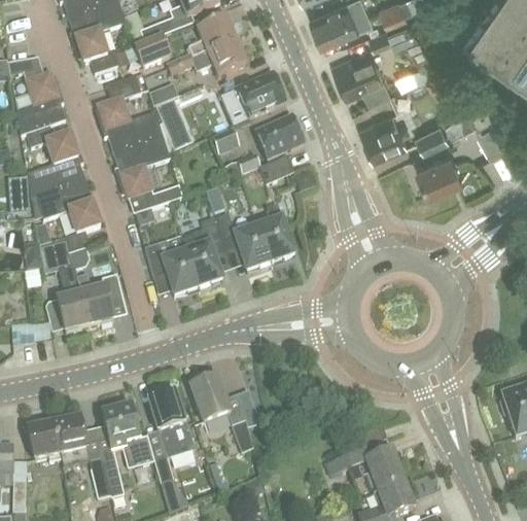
[(63,0),(68,14),(111,0),(63,0)]
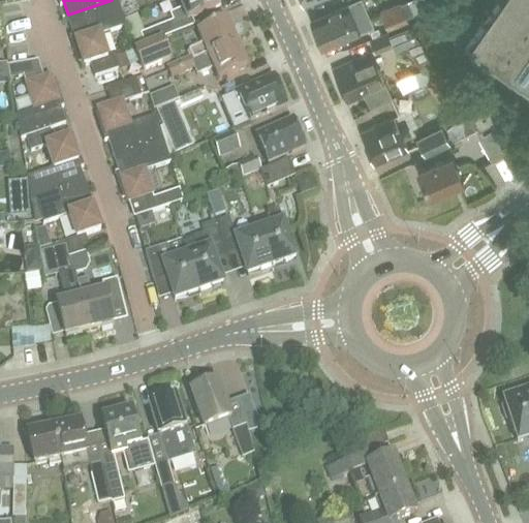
[(112,0),(68,14),(83,60),(90,58),(94,71),(118,64),(113,50),(106,52),(99,30),(125,21),(119,0),(112,0)]
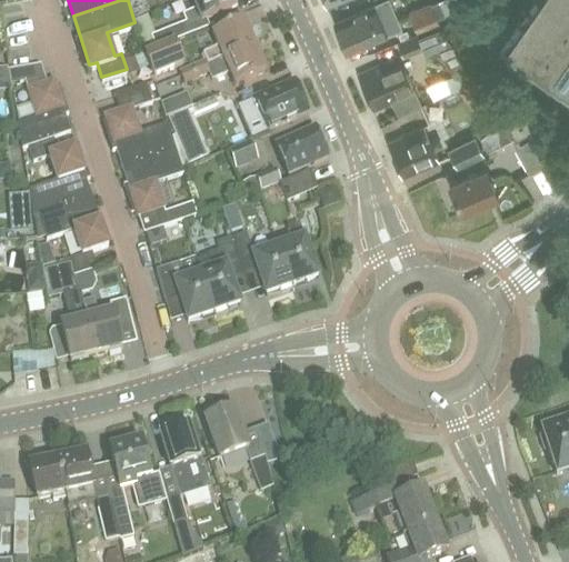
[(206,14),(231,2),(238,0),(193,0),(195,3),(182,9),(187,18),(151,32),(156,43),(173,37),(209,22),(206,14)]
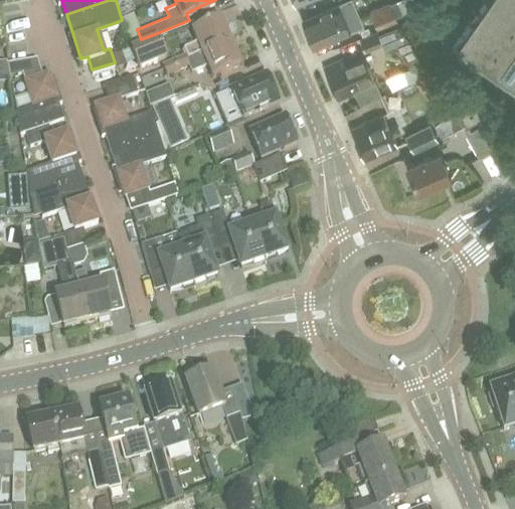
[(315,39),(363,18),(355,0),(330,0),(303,12),(315,39)]
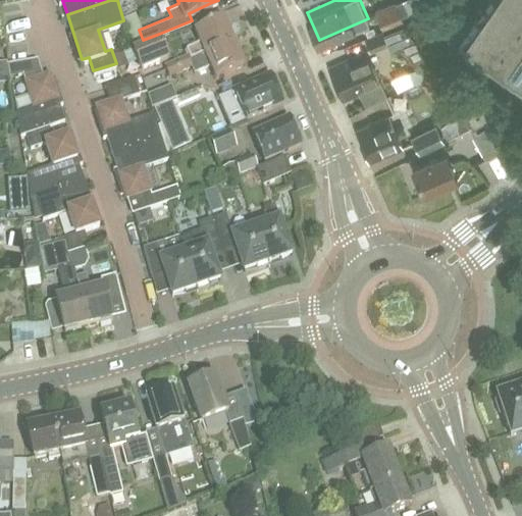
[(381,0),(375,3),(383,22),(404,14),(401,8),(408,5),(406,0),(381,0)]
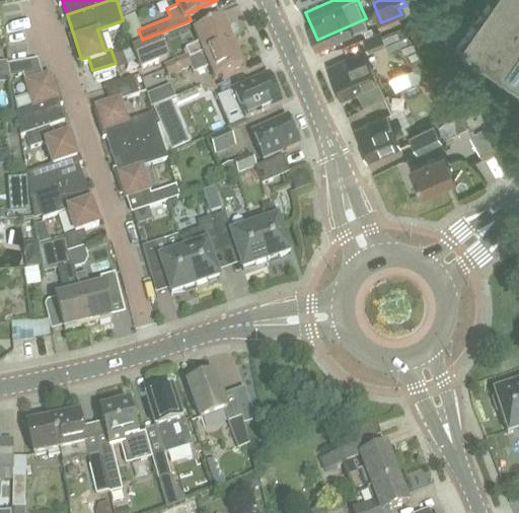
[(486,0),(460,37),(498,64),(513,74),(518,78),(518,0),(486,0)]
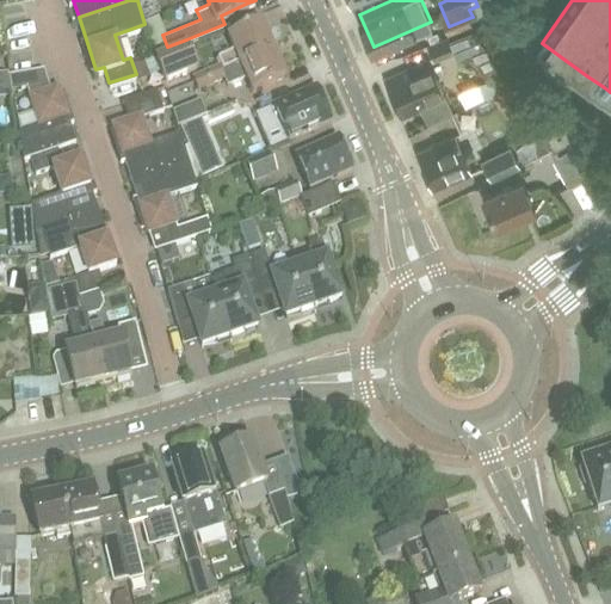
[(264,20),(261,16),(228,30),(235,45),(217,54),(220,60),(192,72),(195,78),(275,44),(269,31),(270,31),(271,29),(267,20),(265,19),(264,20)]
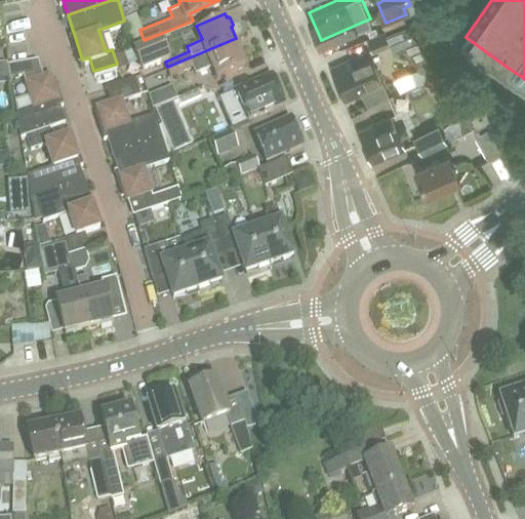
[(386,25),(366,33),(372,47),(390,40),(393,46),(404,41),(408,43),(419,62),(395,74),(400,85),(438,67),(416,34),(418,33),(406,14),(386,23),(385,23),(386,25)]
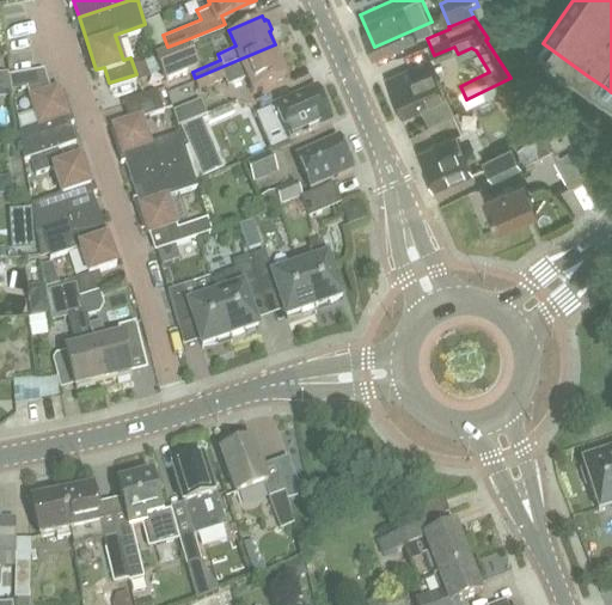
[(187,40),(167,47),(155,52),(165,77),(196,63),(187,40)]
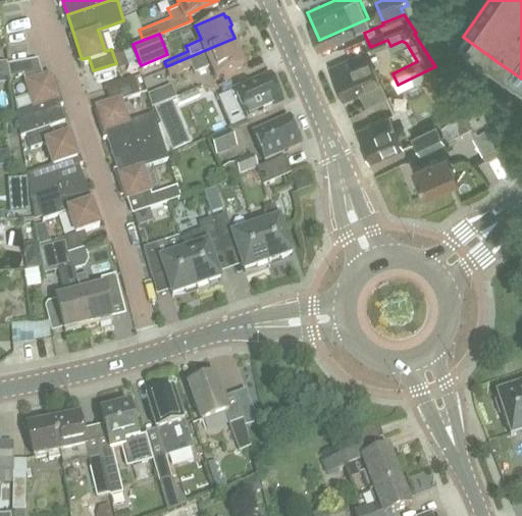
[(244,61),(235,38),(166,66),(168,72),(192,63),(194,68),(210,62),(215,73),(244,61)]
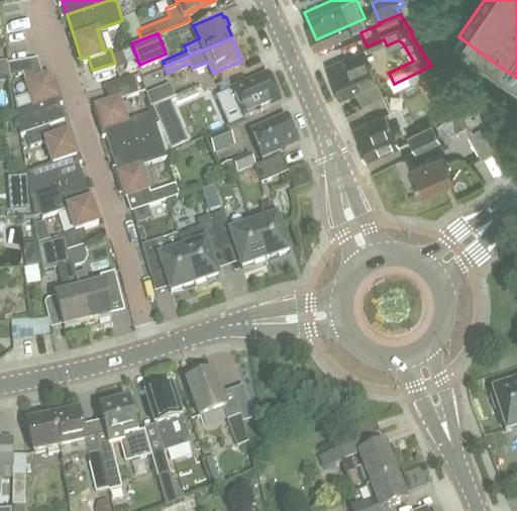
[(365,43),(325,61),(339,94),(356,86),(363,99),(384,89),(379,77),(365,43)]
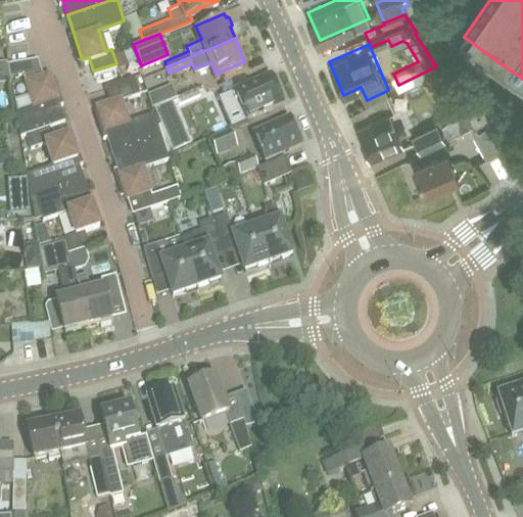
[(26,130),(49,122),(64,116),(57,93),(59,93),(54,79),(52,80),(49,71),(42,73),(40,66),(33,67),(31,55),(7,59),(9,72),(20,71),(24,80),(26,79),(33,101),(15,106),(19,132),(26,130)]
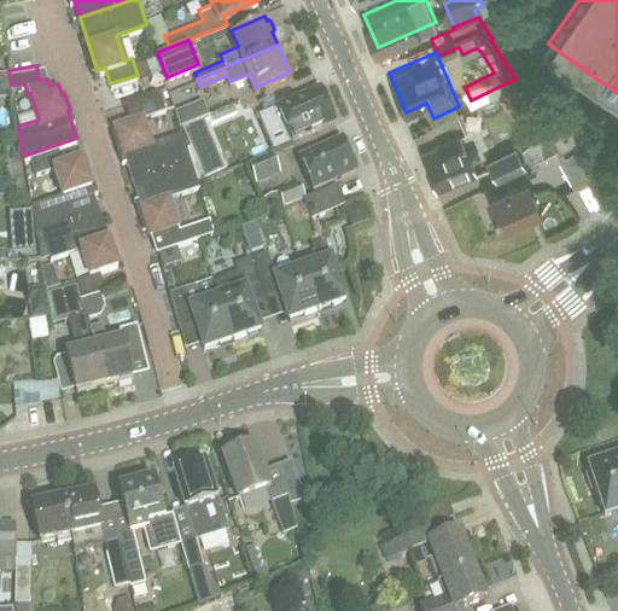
[(290,137),(334,118),(320,83),(275,102),(290,137)]
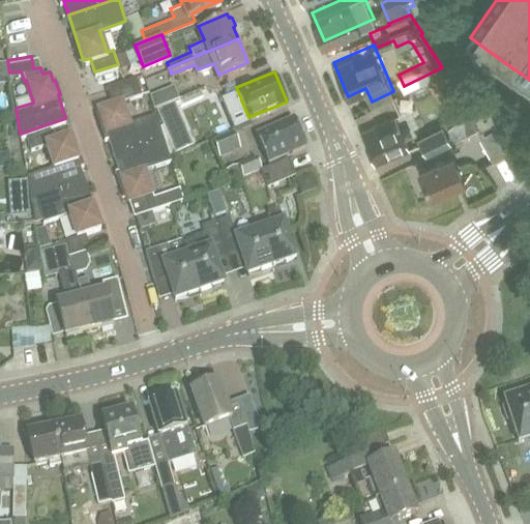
[(136,74),(106,84),(111,99),(97,105),(113,150),(163,134),(155,111),(129,119),(122,97),(142,91),(136,74)]
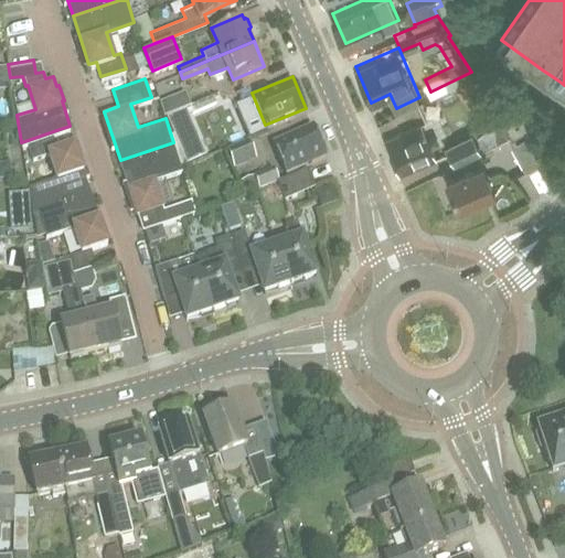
[(164,111),(190,102),(184,88),(159,98),(164,111)]
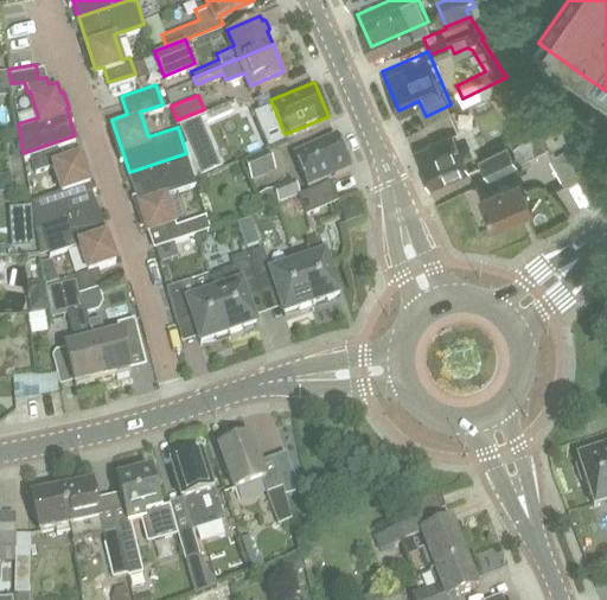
[(235,102),(210,106),(213,138),(225,135),(224,125),(238,123),(235,102)]
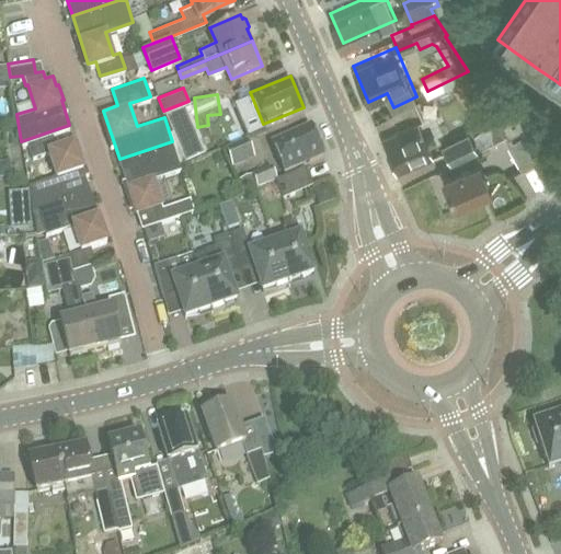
[(510,127),(525,119),(517,103),(502,111),(510,127)]
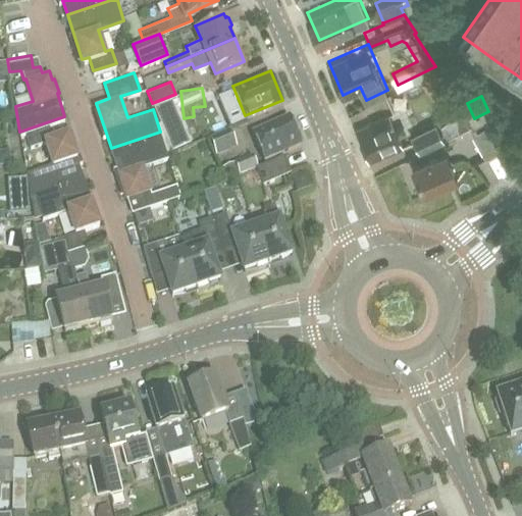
[(153,104),(159,118),(177,110),(171,97),(153,104)]
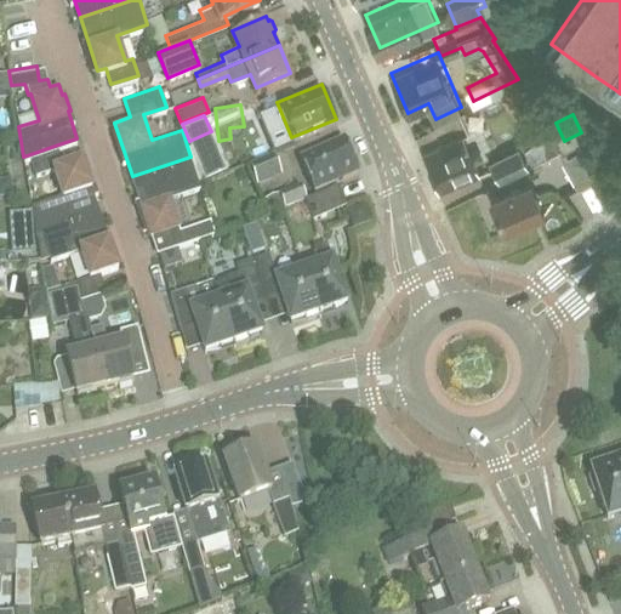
[(439,185),(480,168),(463,130),(423,147),(439,185)]
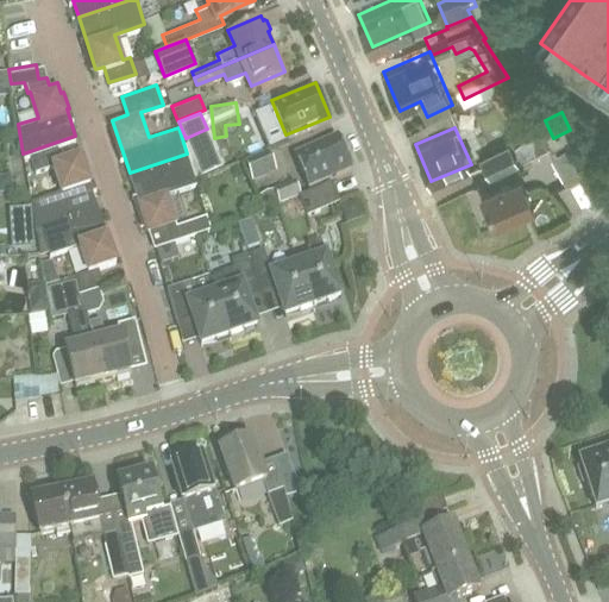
[(309,182),(351,164),(337,131),(295,150),(309,182)]
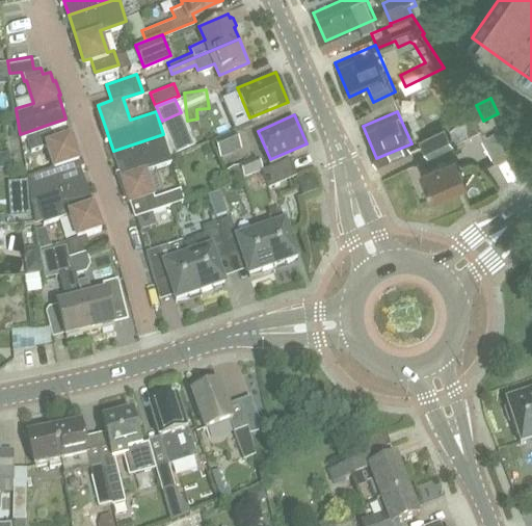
[(427,150),(453,136),(445,120),(419,133),(427,150)]
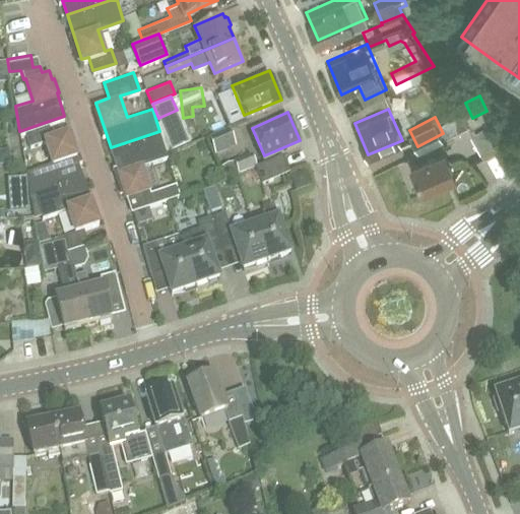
[(53,135),(49,121),(25,129),(29,142),(45,138),(52,159),(25,169),(29,193),(35,192),(35,191),(83,175),(68,130),(53,135)]
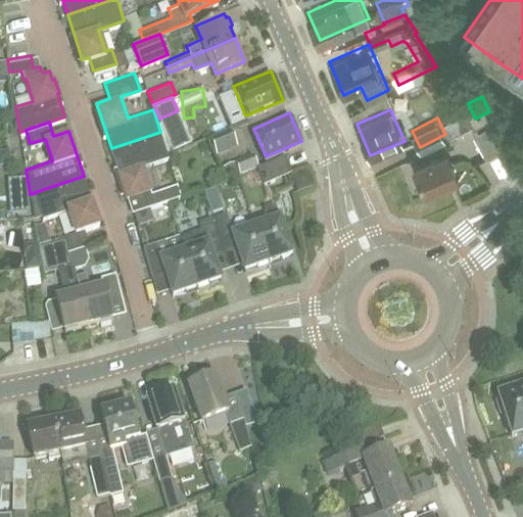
[(190,140),(185,127),(167,135),(173,148),(190,140)]
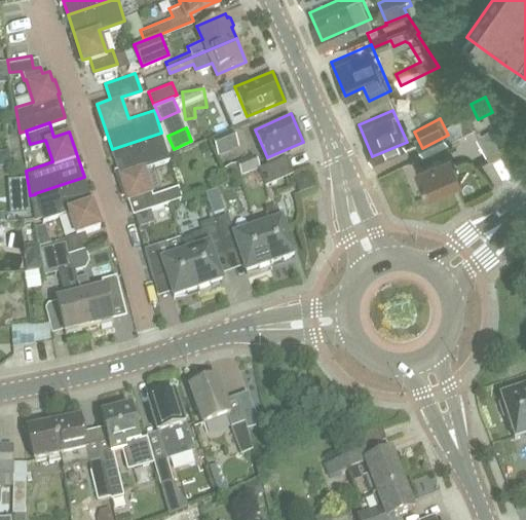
[(127,195),(151,187),(144,164),(170,156),(161,133),(112,149),(127,195)]
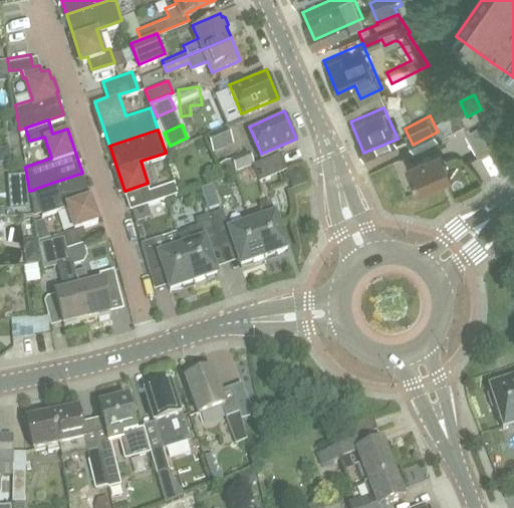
[(417,183),(450,169),(439,143),(406,158),(417,183)]
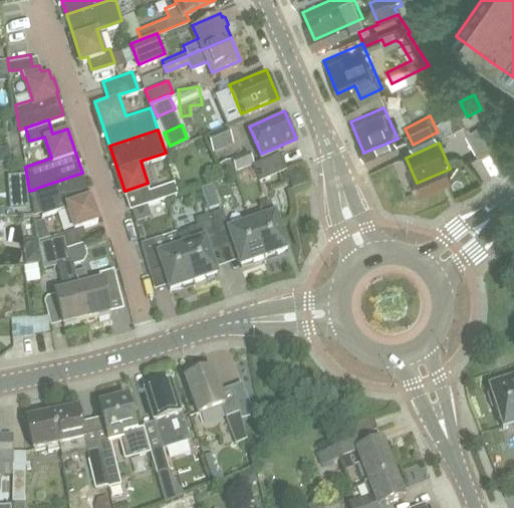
[(236,167),(253,160),(248,149),(231,156),(236,167)]
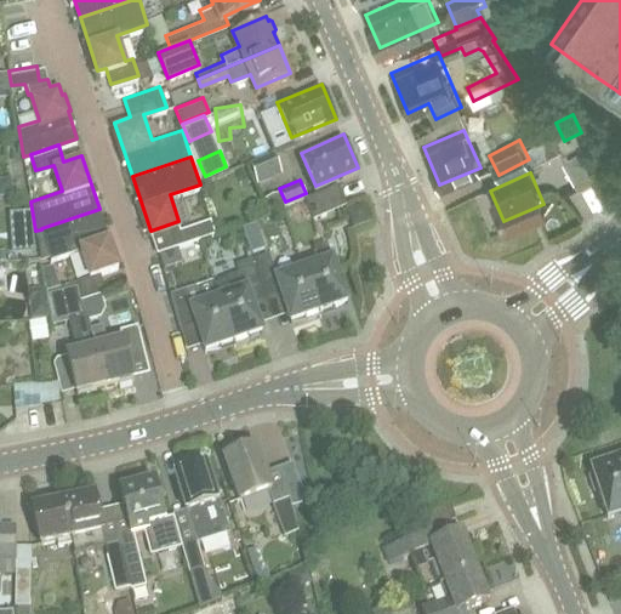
[(346,200),(339,180),(305,194),(313,215),(346,200)]
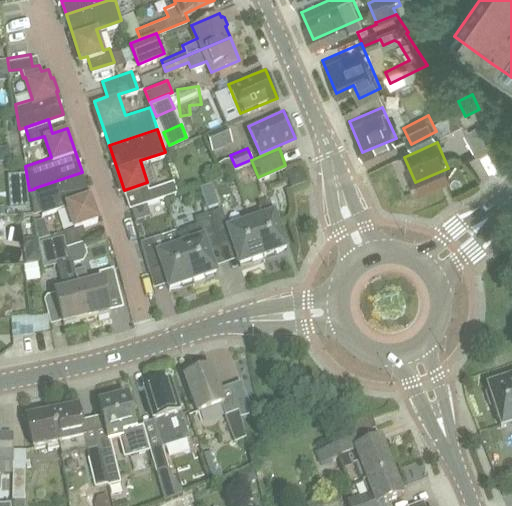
[(82,172),(34,188),(34,189),(41,211),(66,203),(73,225),(62,228),(63,232),(67,244),(88,237),(82,222),(97,217),(82,172)]
